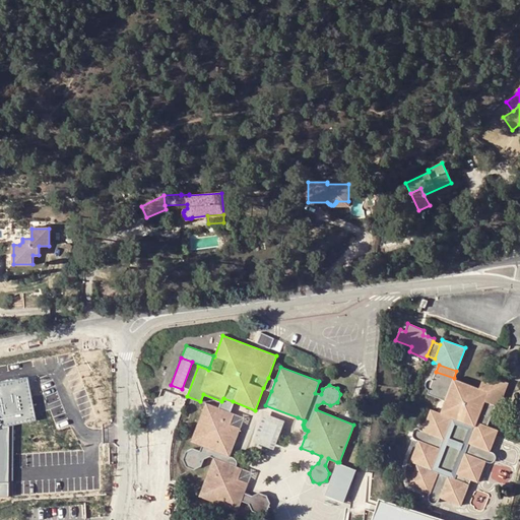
[(454,378),(436,372),(433,380),(431,379),(430,379),(429,380),(427,380),(427,382),(426,383),(426,384),(426,386),(427,387),(428,388),(429,389),(428,393),(445,399),(440,412),(430,408),(425,424),(431,426),(428,433),(421,431),(420,430),(418,429),(416,429),(415,430),(414,430),(413,431),(412,433),(412,434),(412,436),(412,437),(414,438),(415,439),(416,440),(418,440),(425,442),(423,448),(415,446),(410,461),(416,463),(408,485),(424,491),(427,484),(432,486),(430,494),(429,494),(429,496),(428,497),(428,499),(429,500),(430,501),(431,502),(432,503),(434,503),(435,503),(437,502),(438,501),(438,500),(439,499),(439,497),(442,490),(448,493),(446,500),(461,505),(469,484),(455,478),(447,475),(438,472),(432,469),(440,448),(444,439),(452,417),(474,426),(468,443),(464,452),(456,473),(471,479),(477,481),(483,466),(480,465),(482,459),(486,460),(488,461),(489,461),(491,461),(492,461),(493,460),(494,459),(495,457),(495,456),(494,454),(494,453),(493,452),(491,451),(490,451),(482,448),(485,442),(492,444),(498,430),(486,426),(495,404),(500,406),(504,394),(501,393),(505,384),(483,376),(479,387),(454,378)]
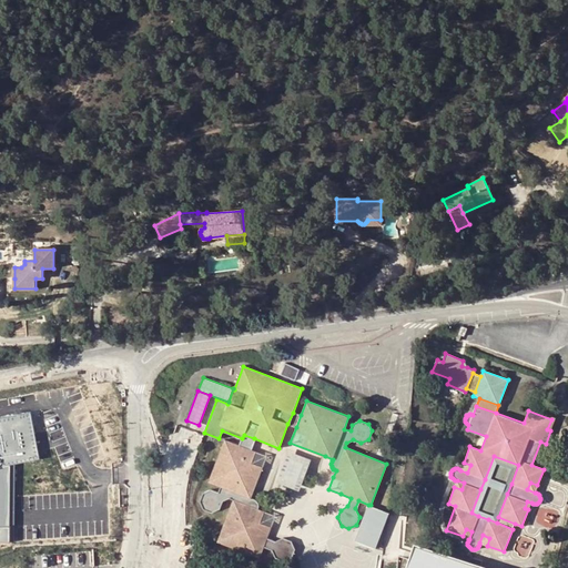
[(551,416),(529,407),(528,411),(551,419),(551,416)]
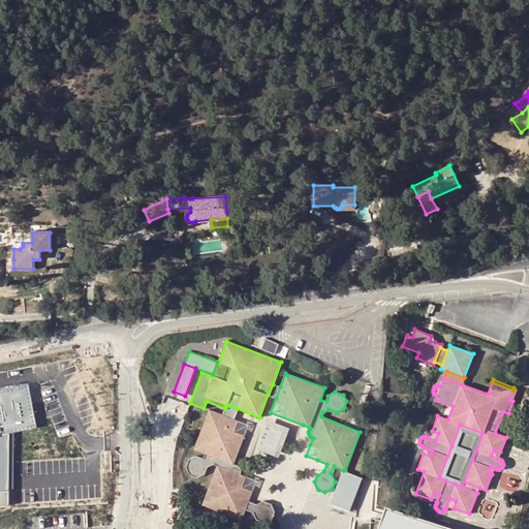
[(0,434),(9,433),(37,427),(29,383),(0,389),(0,434)]
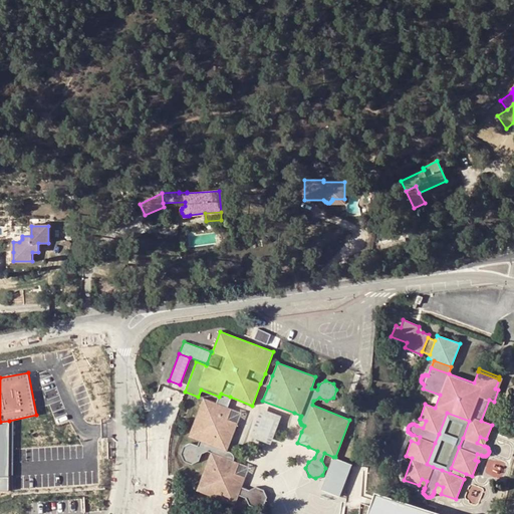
[(268,387),(272,375),(265,373),(260,383),(268,387)]
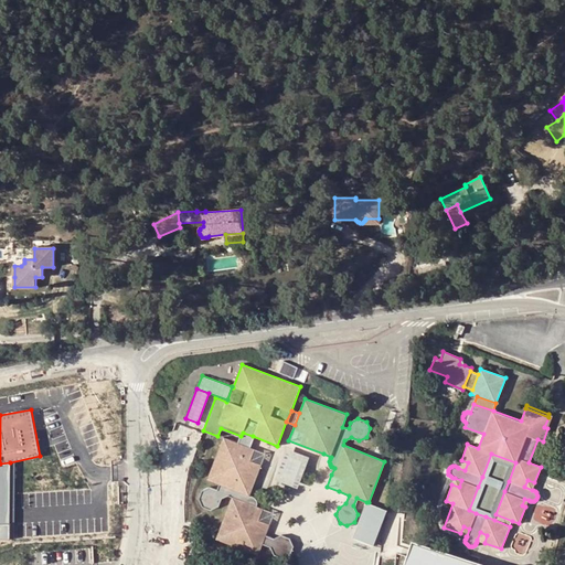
[(249,447),(253,436),(243,433),(241,436),(238,443),(249,447)]
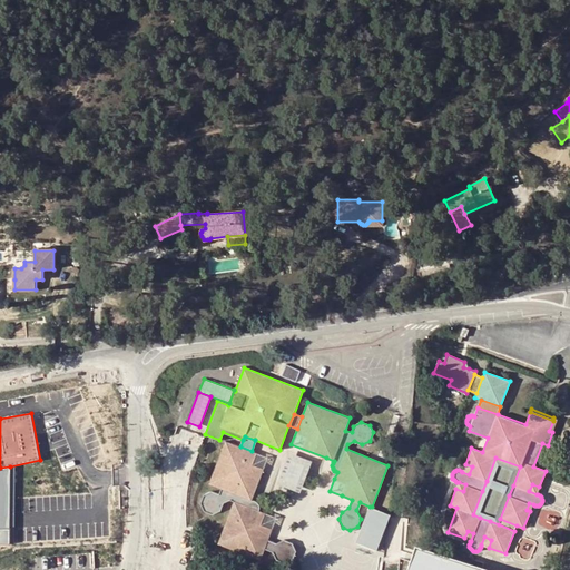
[(225,441),(209,483),(222,489),(220,494),(212,492),(204,495),(200,502),(205,511),(213,513),(220,510),(223,502),(229,499),(234,501),(218,543),(261,559),(265,548),(273,551),(277,559),(285,562),(293,559),(295,550),(292,542),(284,540),(277,543),(268,540),(272,530),(276,518),(265,513),(258,510),(259,509),(259,507),(258,505),(258,503),(257,502),(255,501),(253,500),(252,500),(254,492),(267,458),(252,451),(241,446),(225,441)]
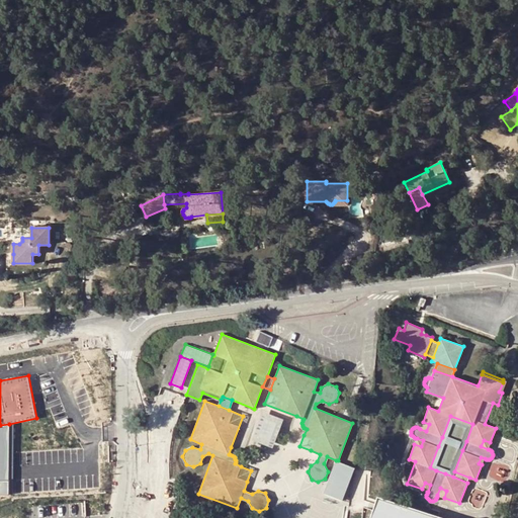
[(273,445),(283,416),(263,410),(254,439),(273,445)]
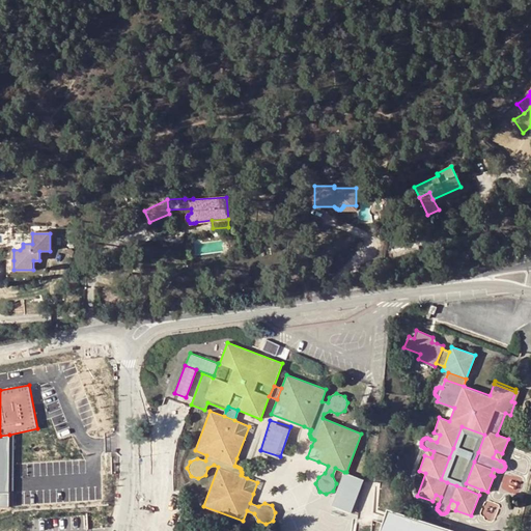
[(440,435),(434,432),(430,440),(437,442),(440,435)]
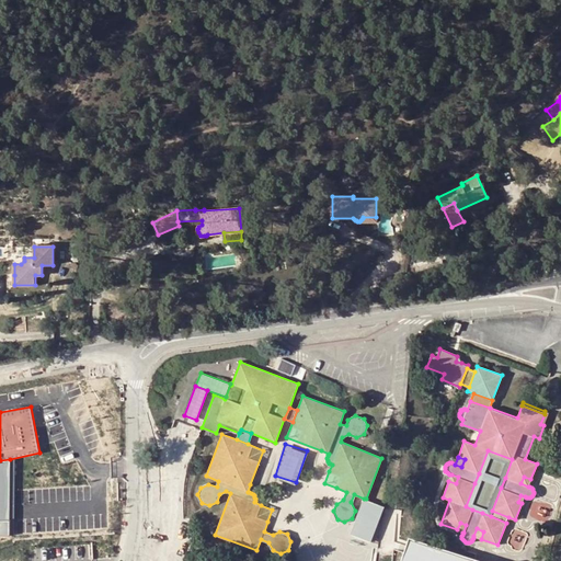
[(0,534),(10,535),(10,459),(0,460),(0,534)]
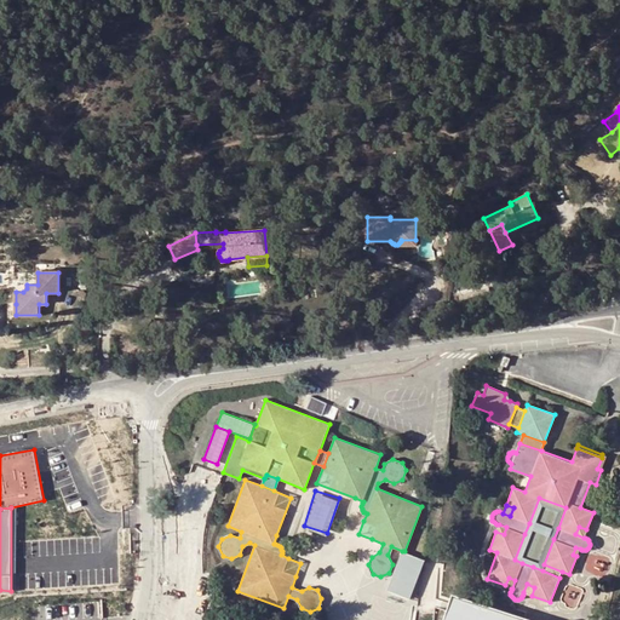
[(504,534),(506,527),(499,524),(495,532),(504,534)]
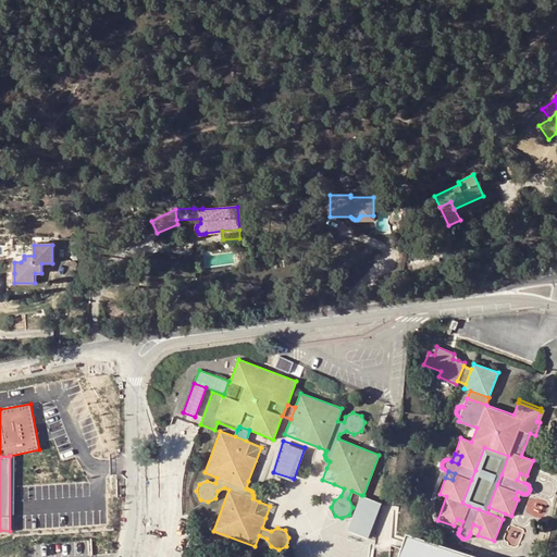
[(517,480),(524,483),(527,475),(520,473),(517,480)]
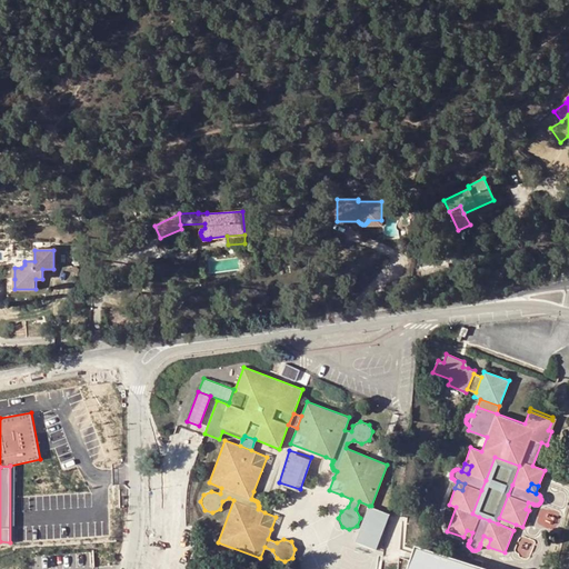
[(371,506),(369,506),(356,541),(377,549),(390,513),(371,506)]
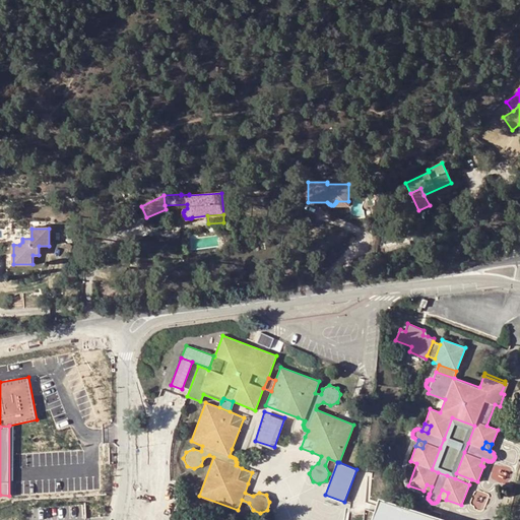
[(456,473),(455,478),(469,484),(471,479),(456,473)]
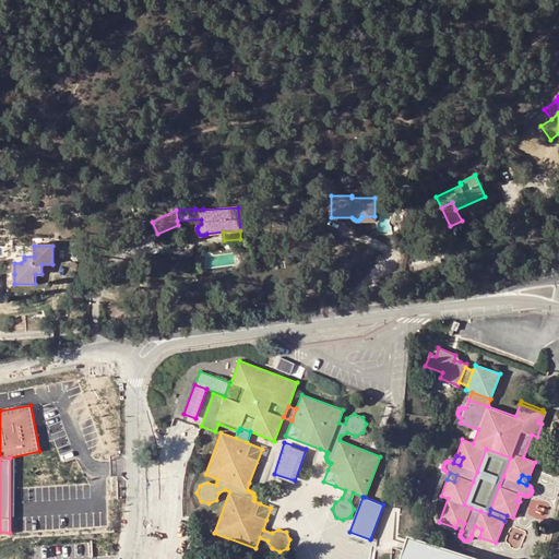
[(105,510),(105,525),(120,525),(120,510),(105,510)]
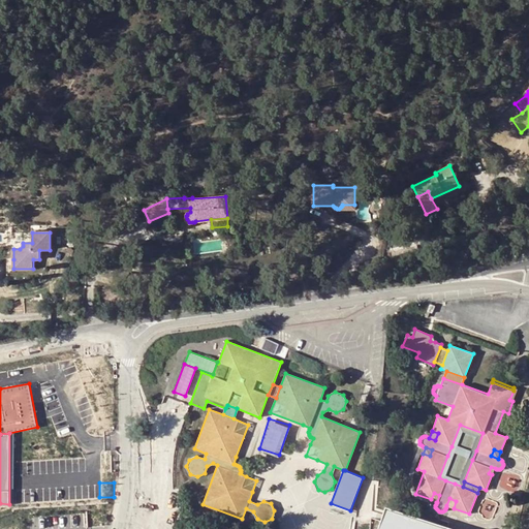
[(434,493),(431,499),(437,502),(439,495),(434,493)]
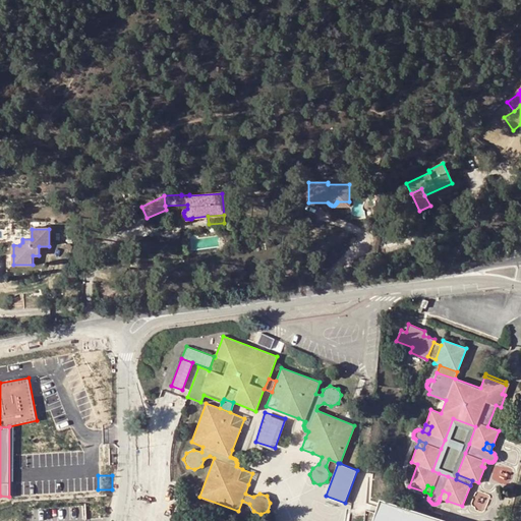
[(443,490),(440,498),(447,501),(449,494),(443,490)]
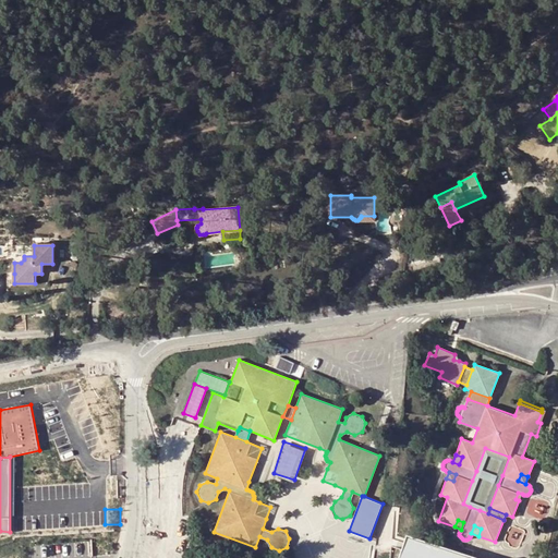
[(472,557),(407,536),(398,557),(472,557)]
